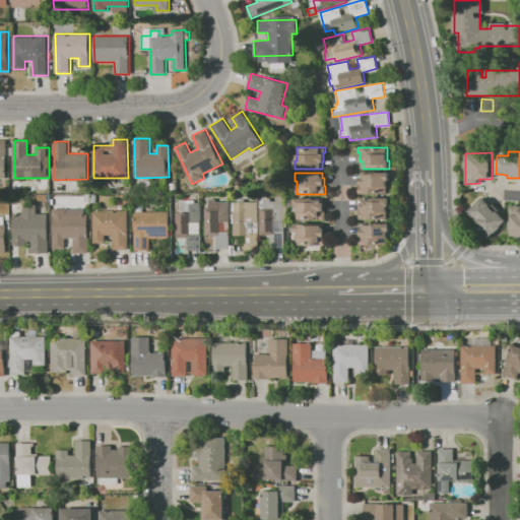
[(359,186),(362,186),(362,185),(360,185),(360,177),(363,177),(363,173),(389,173),(389,181),(387,181),(387,194),(359,194),(359,186)]
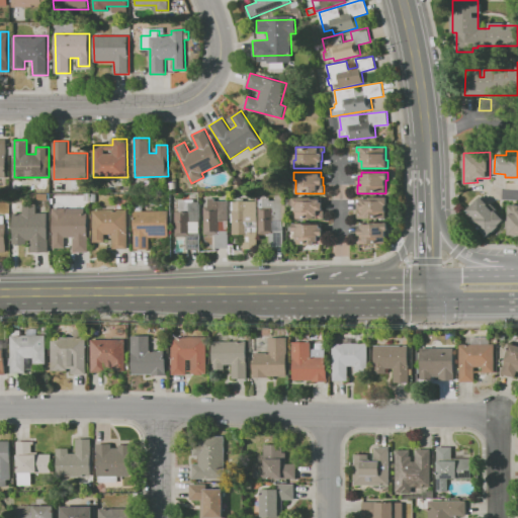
[(489,237),(471,221),(476,218),(467,210),(482,196),(506,220),(489,237)]
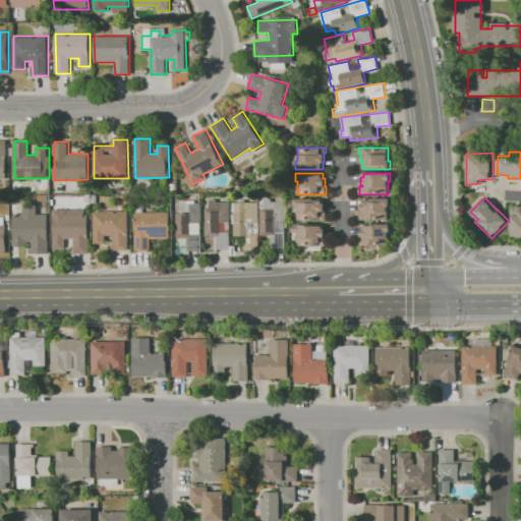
[(285,200),(285,249),(272,248),(272,235),(261,235),(261,207),(265,207),(265,198),(273,198),(273,200),(285,200)]
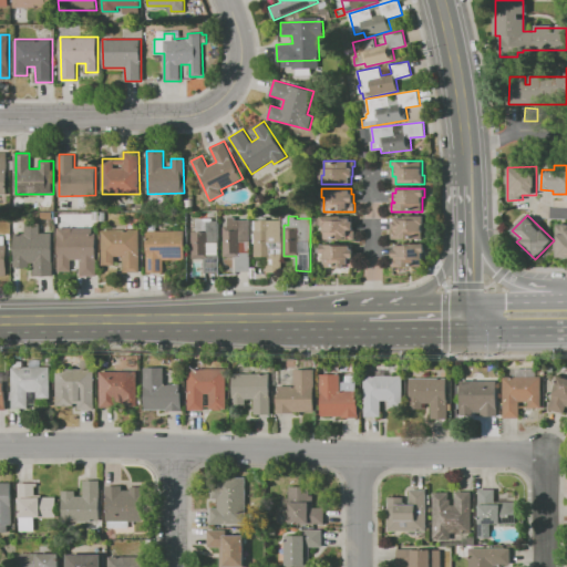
[(323,239),(323,225),(321,225),(321,216),(351,216),(351,222),(353,222),(353,230),(354,230),(354,239),(323,239)]
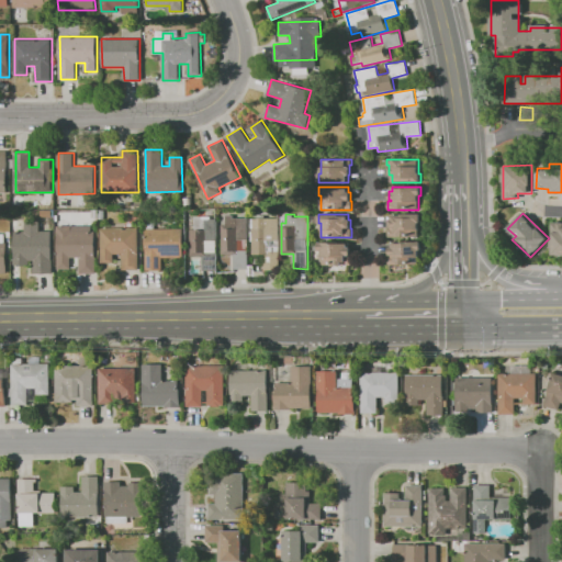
[(388,237),(388,227),(389,227),(389,220),(391,220),(391,214),(420,214),(420,222),(418,222),(418,237),(388,237)]
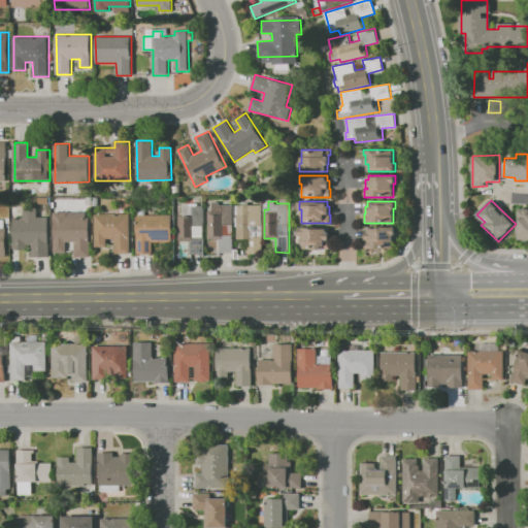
[(190,254),(190,240),(178,240),(178,216),(183,216),(183,202),(198,202),(198,205),(204,205),(204,254),(190,254)]
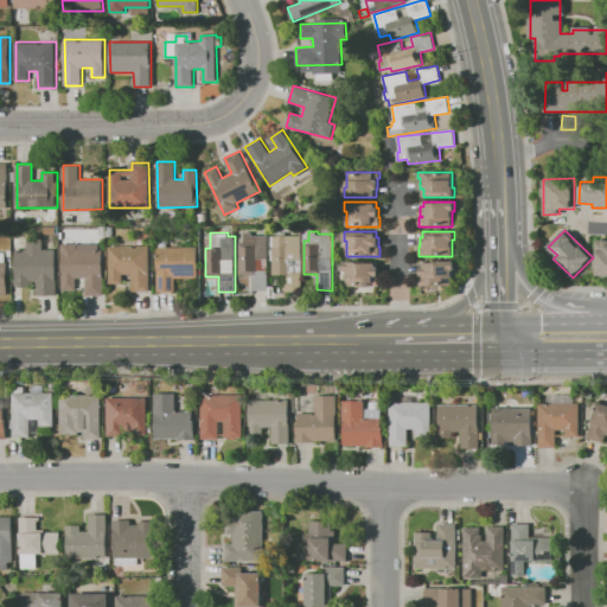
[(240,275),(240,243),(244,243),(244,232),(254,232),(254,235),(268,235),(268,291),(249,291),(249,275),(240,275)]
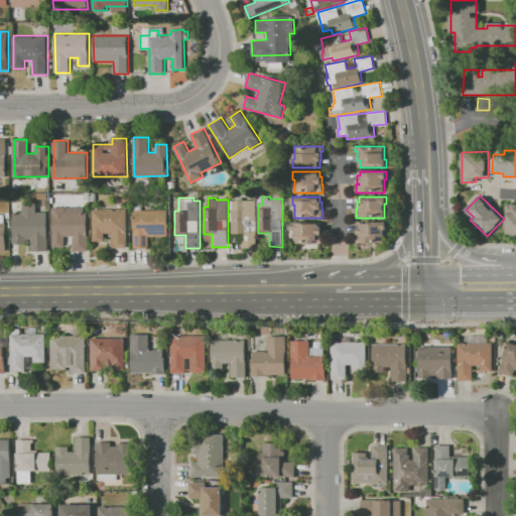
[(232,234),(232,200),(256,200),(256,248),(243,248),(243,234),(232,234)]
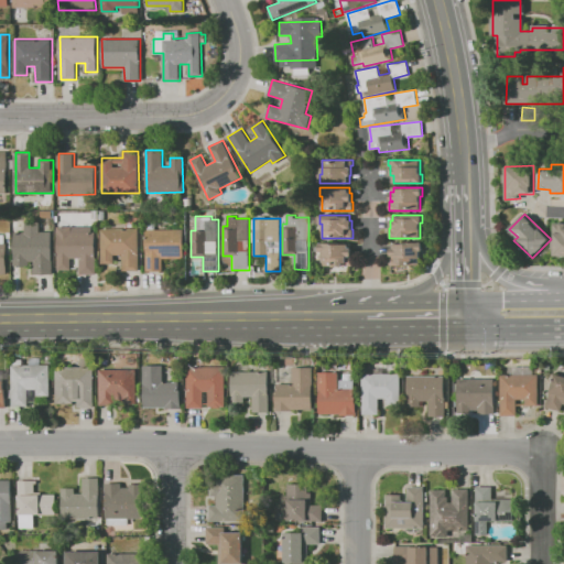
[(52,273),(33,273),(32,262),(28,262),(28,266),(14,266),(13,231),(24,231),(24,220),(40,220),(40,231),(51,230),(52,273)]
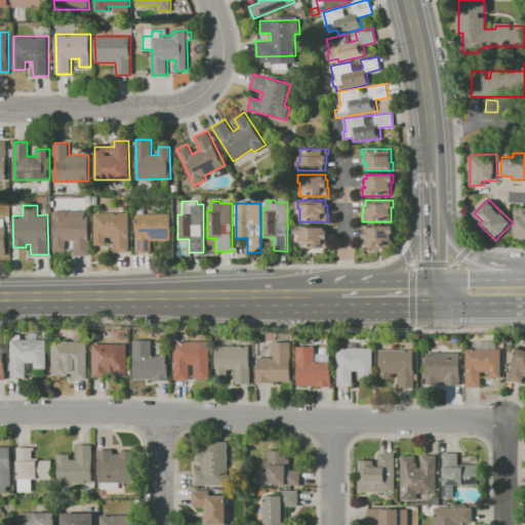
[(515,207),(524,207),(524,238),(515,238),(515,231),(514,231),(515,207)]
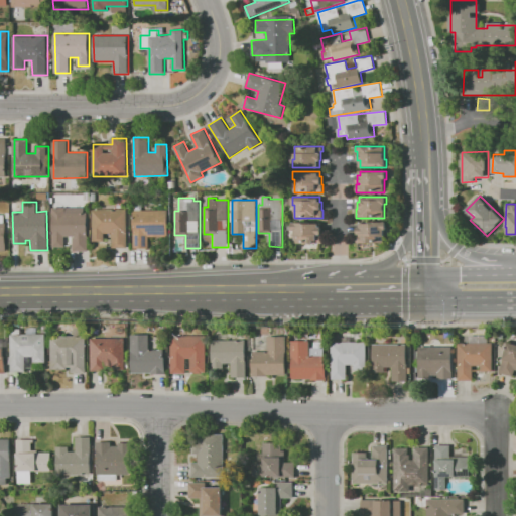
[(87,251),(73,251),(72,235),(62,236),(62,247),(52,247),(51,208),(86,207),(87,251)]
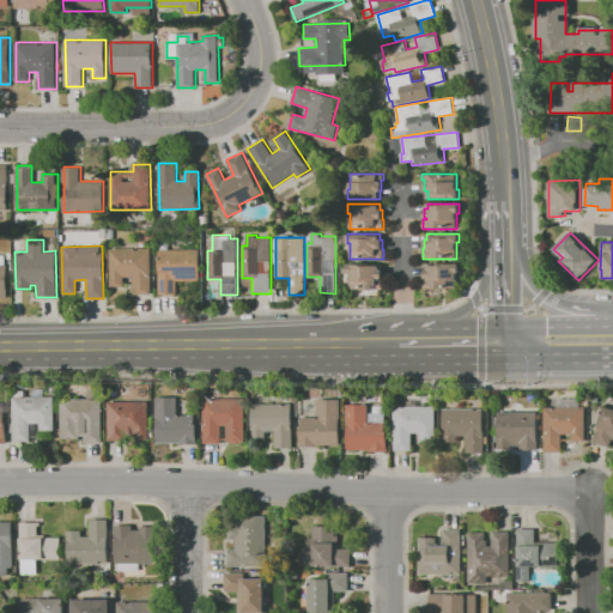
[(151,293),(133,293),(133,277),(125,277),(125,286),(110,286),(110,249),(151,248),(151,293)]
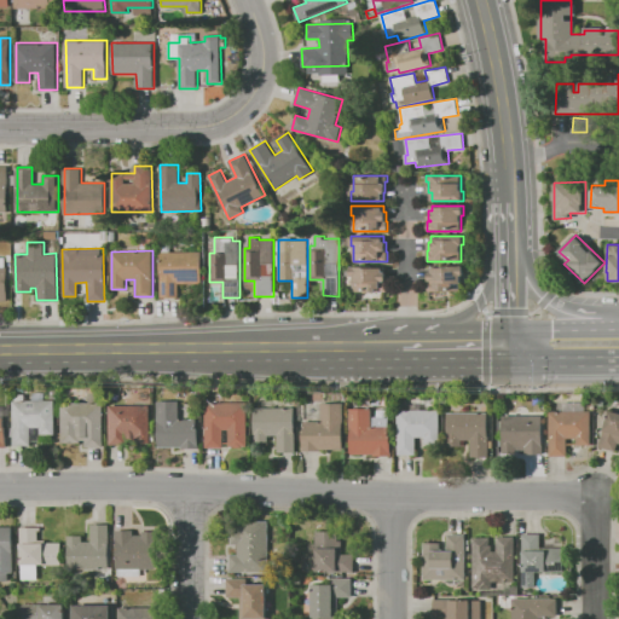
[(161,298),(161,252),(203,252),(202,284),(178,283),(178,298),(161,298)]
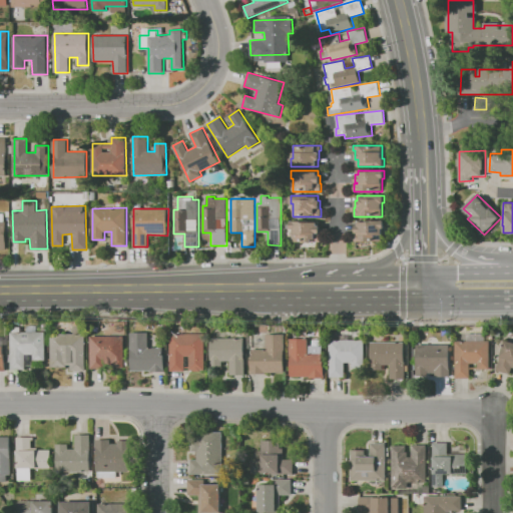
[(292,220),(319,220),(319,225),(320,225),(320,233),(321,233),(321,241),(294,241),(294,228),(292,228),(292,220)]
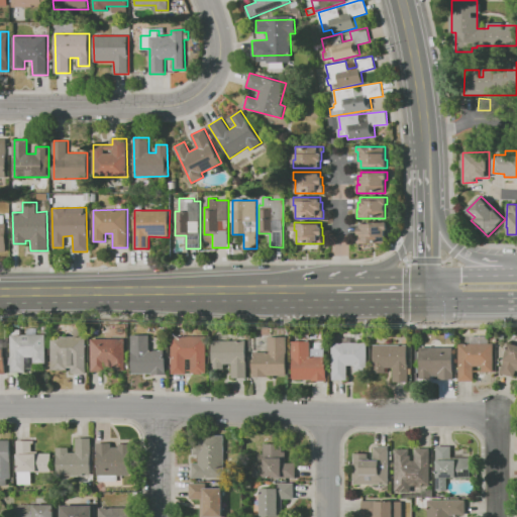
[(360,222),(388,222),(388,230),(385,230),(385,243),(356,243),(357,234),(358,234),(358,226),(360,226),(360,222)]
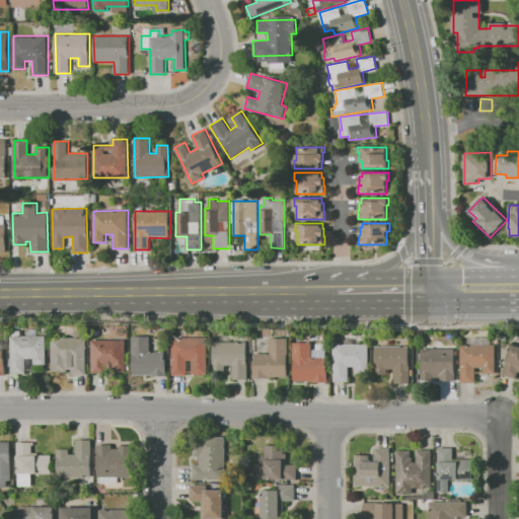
[(72,375),(72,369),(68,369),(68,371),(52,371),(52,338),(75,338),(75,329),(86,329),(87,374),(72,375)]
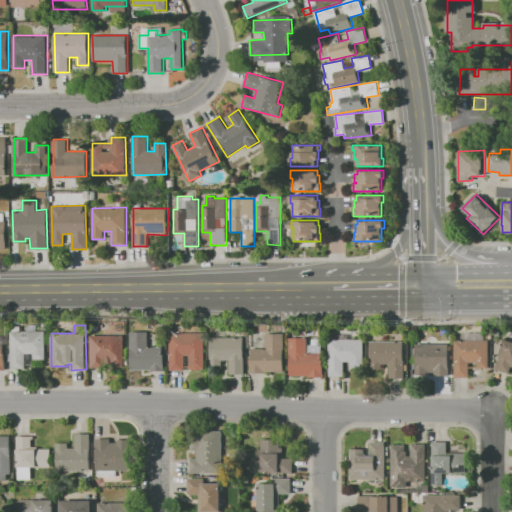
[(11,346),(8,346),(8,334),(11,334),(11,332),(27,331),(27,326),(37,326),(37,331),(46,331),(46,359),(34,359),(34,353),(26,354),(26,368),(11,368),(11,361),(9,361),(8,353),(11,353),(11,346)]
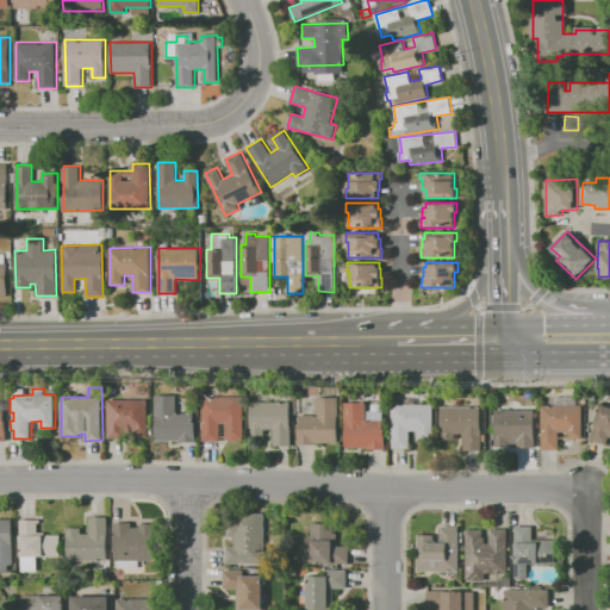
[(155,394),(176,394),(176,412),(195,412),(195,442),(179,443),(179,441),(156,441),(155,394)]
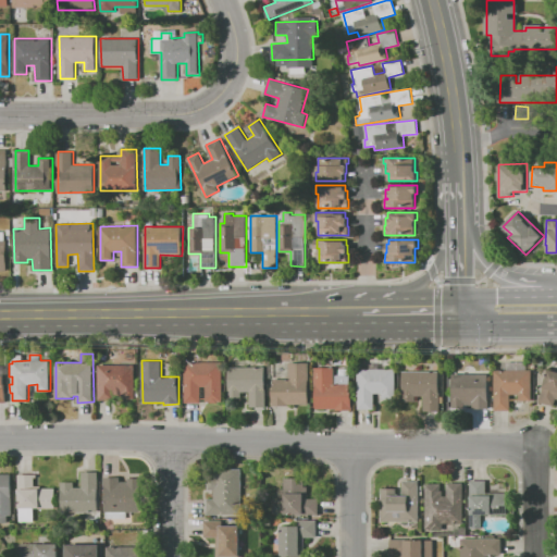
[(185,404),(185,362),(222,362),(223,401),(218,401),(218,403),(210,404),(210,401),(206,401),(206,386),(200,386),(200,404),(185,404)]
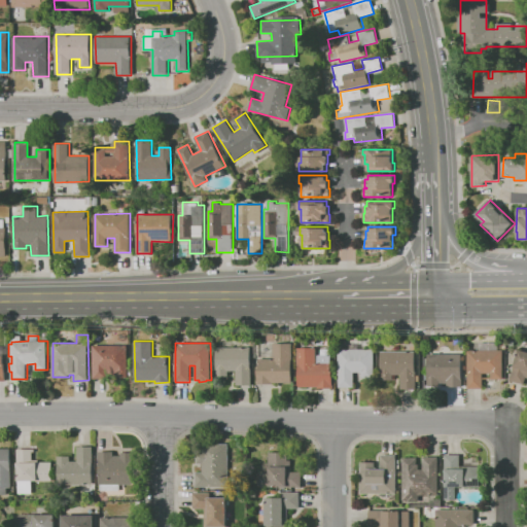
[(274,343),(292,343),(292,382),(272,382),(272,383),(258,384),(257,358),(274,358),(274,343)]
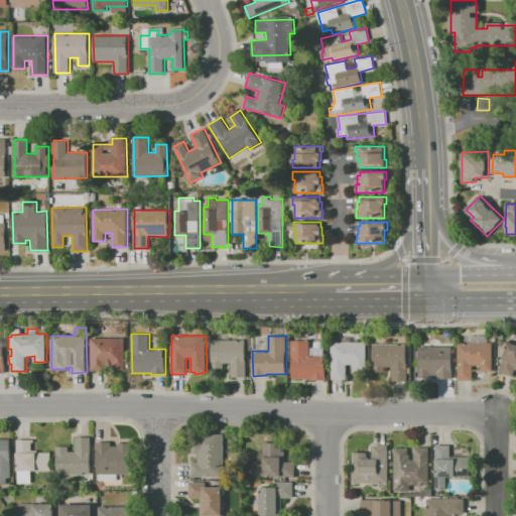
[(459,343),(469,343),(469,336),(488,336),(488,343),(492,343),(493,370),(473,370),(473,380),(459,380),(459,343)]
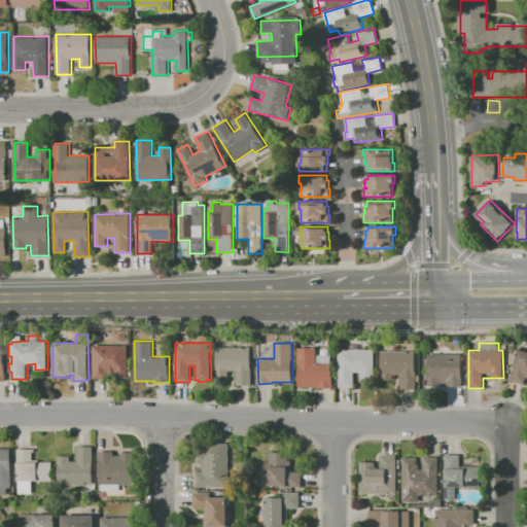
[(93,379),(93,346),(126,345),(128,349),(129,377),(115,377),(115,375),(107,375),(107,378),(93,379)]
